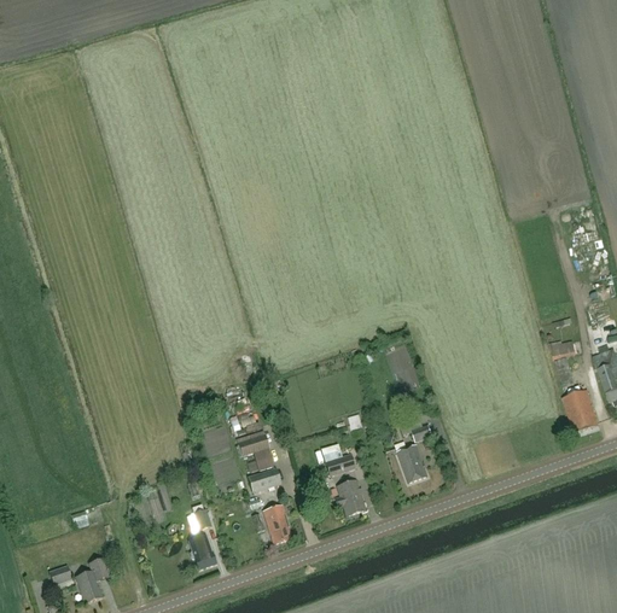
[(580,337),(548,343),(552,357),(574,352),(574,351),(582,349),(580,337)]
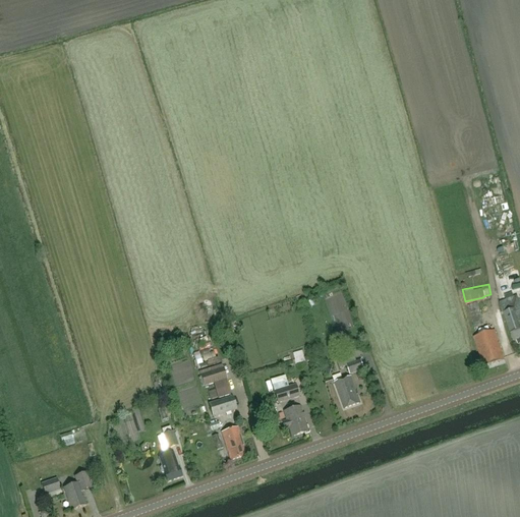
[(513,294),(505,297),(499,299),(512,338),(519,334),(519,304),(516,293),(513,294)]
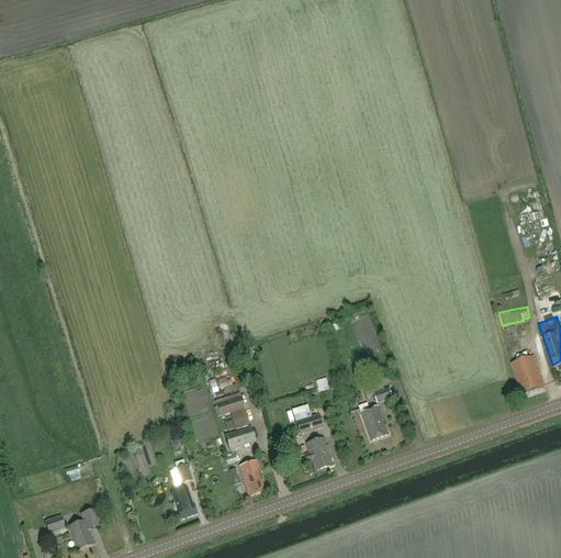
[(503,326),(506,335),(511,350),(520,347),(516,332),(514,323),(503,326)]
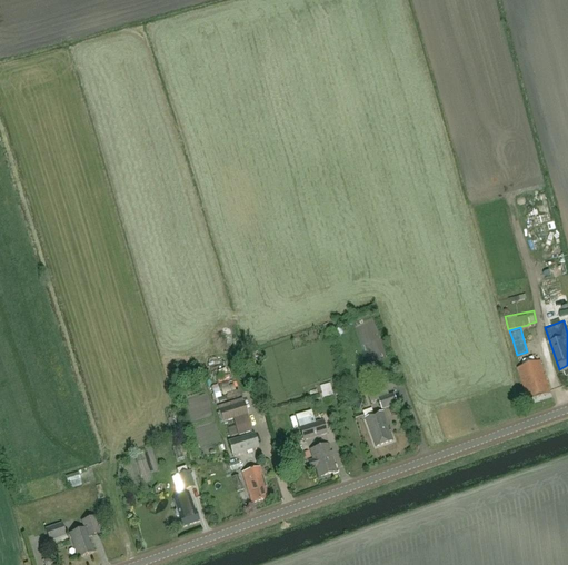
[(539,357),(516,365),(527,398),(550,390),(539,357)]
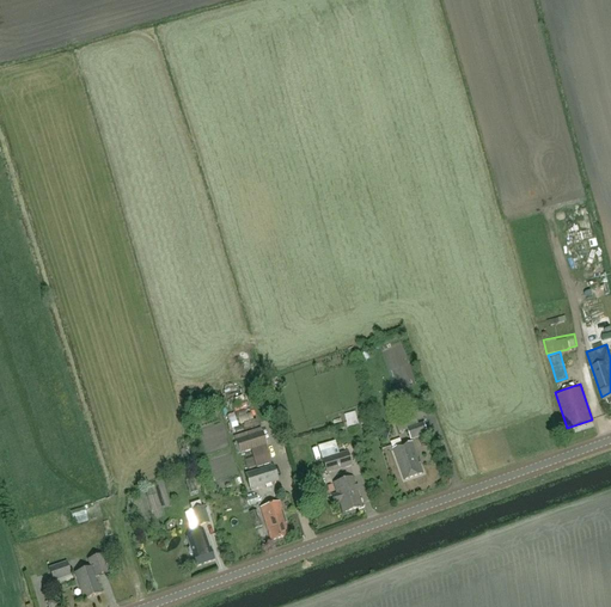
[(237,410),(250,408),(248,397),(234,400),(237,410)]
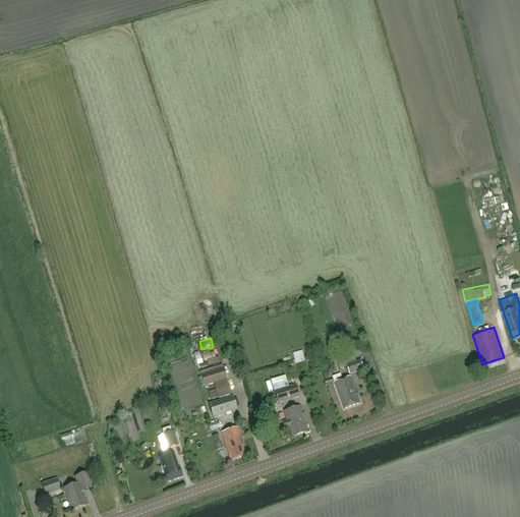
[(193,347),(197,359),(203,357),(198,345),(193,347)]
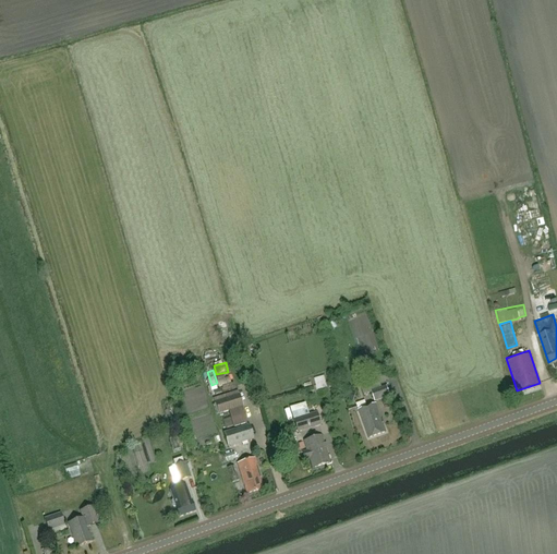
[(317,387),(326,385),(323,375),(314,377),(317,387)]
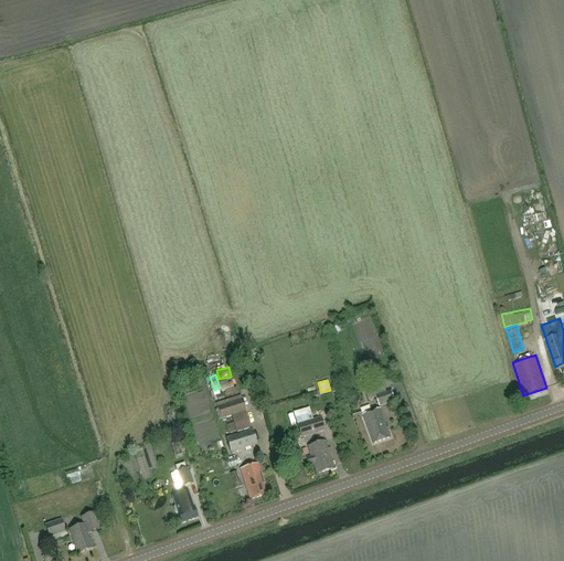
[(368,397),(375,393),(379,403),(394,397),(390,387),(385,388),(383,382),(365,389),(368,397)]
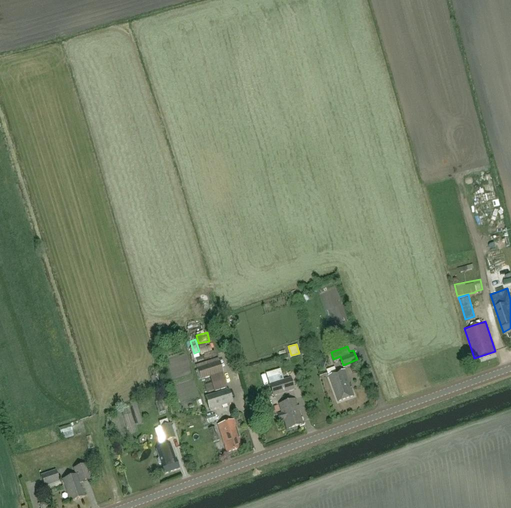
[(217,354),(202,359),(194,362),(199,377),(222,369),(217,354)]
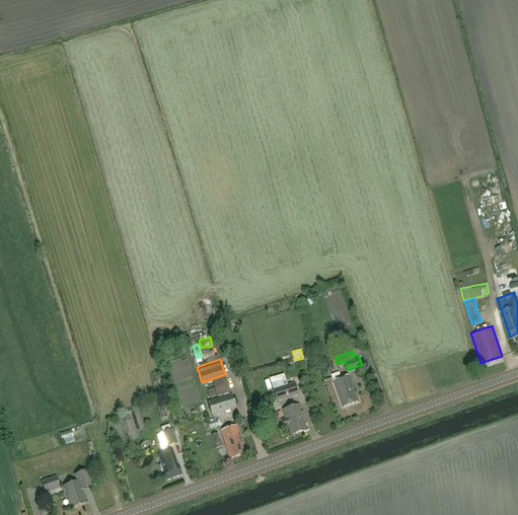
[(321,359),(319,366),(324,367),(327,368),(329,362),(321,359)]
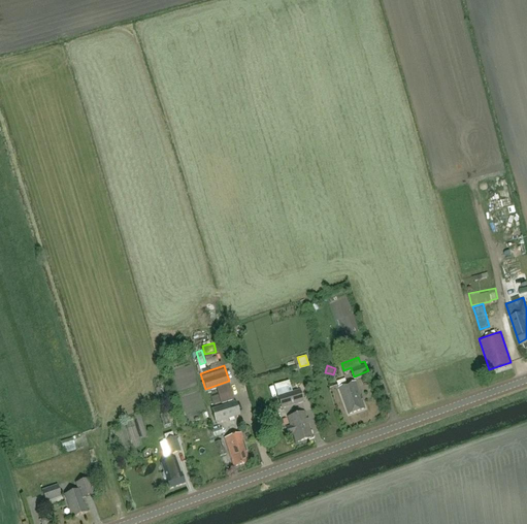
[(274,379),(276,389),(291,386),(289,375),(274,379)]
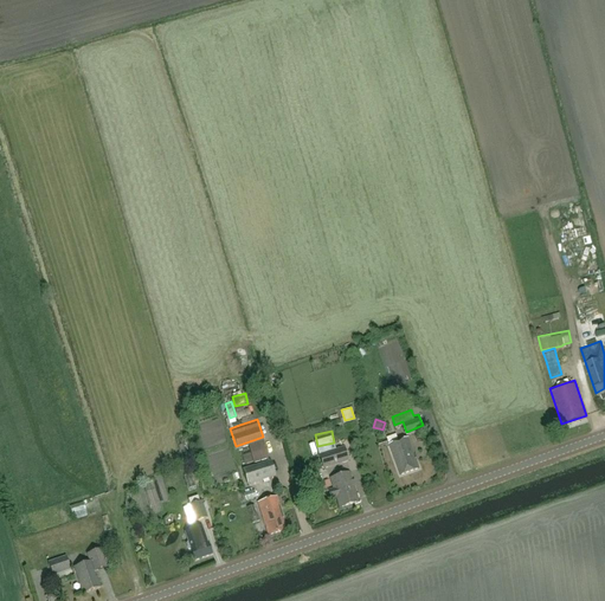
[(407,434),(387,441),(399,472),(418,465),(407,434)]
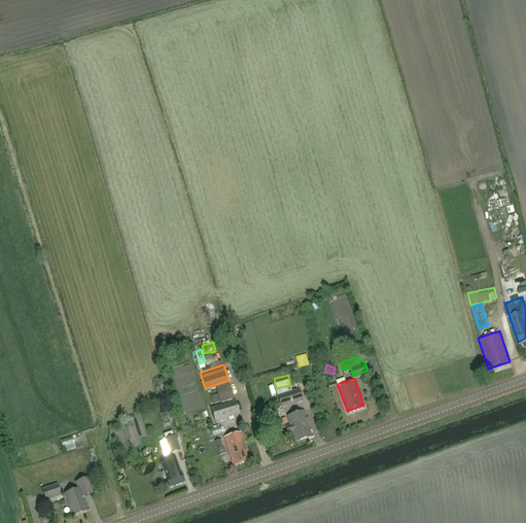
[(290,387),(276,391),(280,405),(302,397),(297,385),(290,387)]
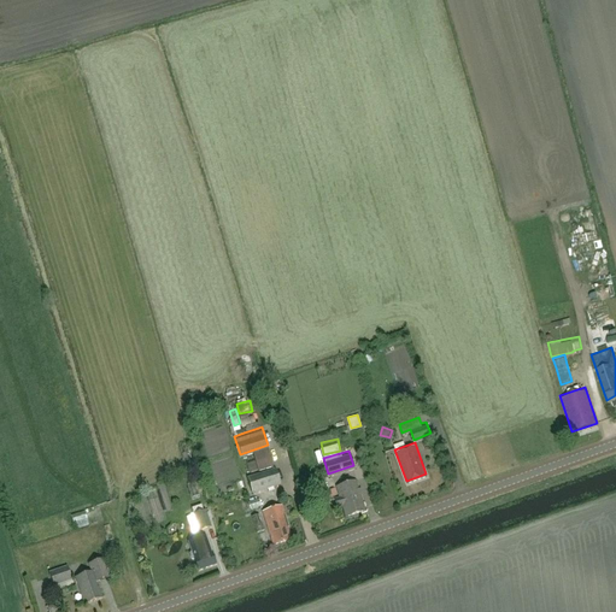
[(251,489),(280,481),(275,464),(246,474),(251,489)]
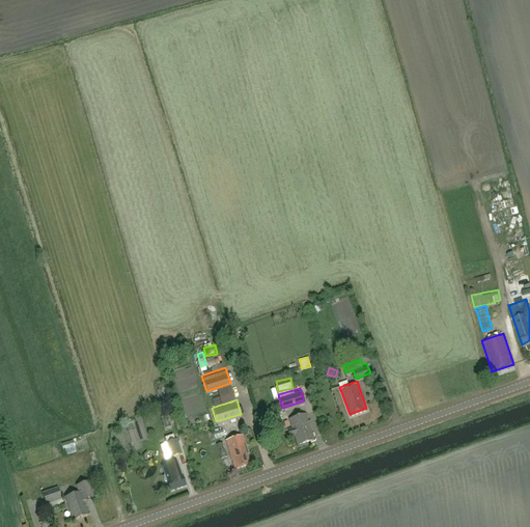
[(313,437),(305,411),(288,416),(290,425),(286,426),(288,434),(294,433),(296,442),(313,437)]
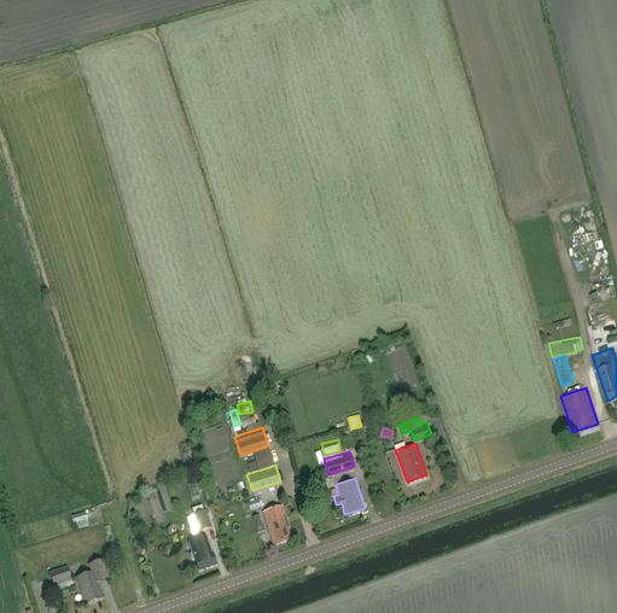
[(261,509),(272,542),(291,536),(280,503),(261,509)]
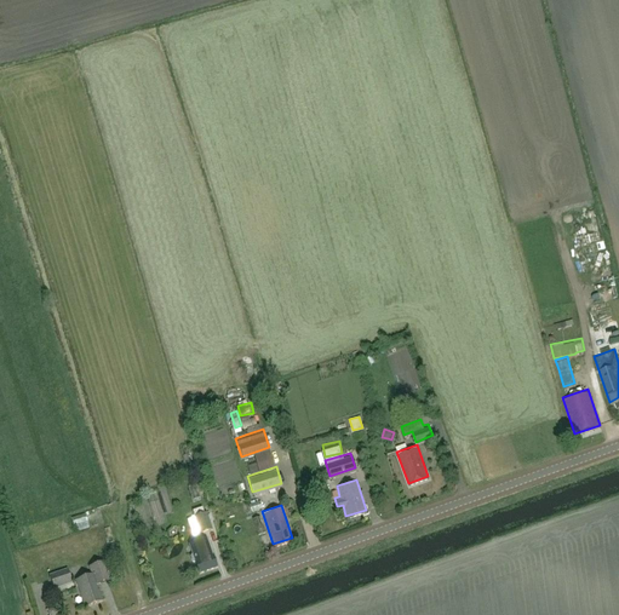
[(198,529),(210,526),(204,507),(191,511),(198,529)]
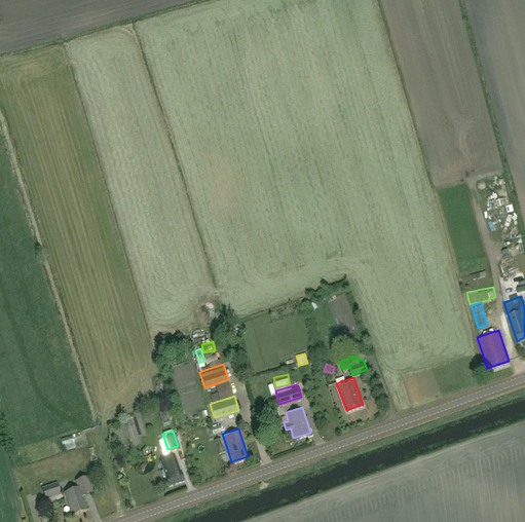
[(218,451),(224,449),(219,436),(213,437),(218,451)]
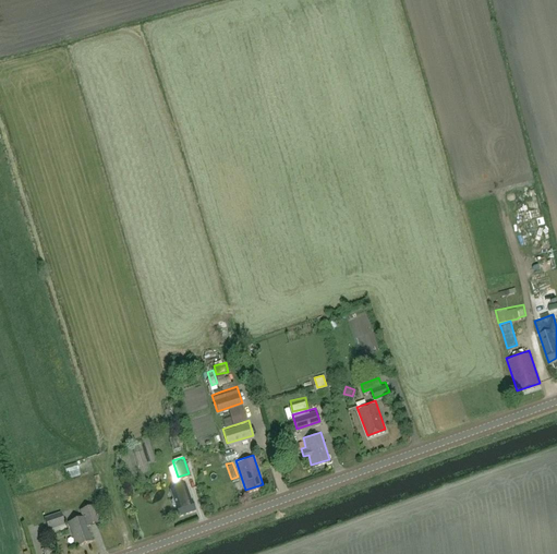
[(185,482),(169,488),(172,496),(170,498),(172,503),(174,504),(178,514),(194,508),(191,497),(185,482)]
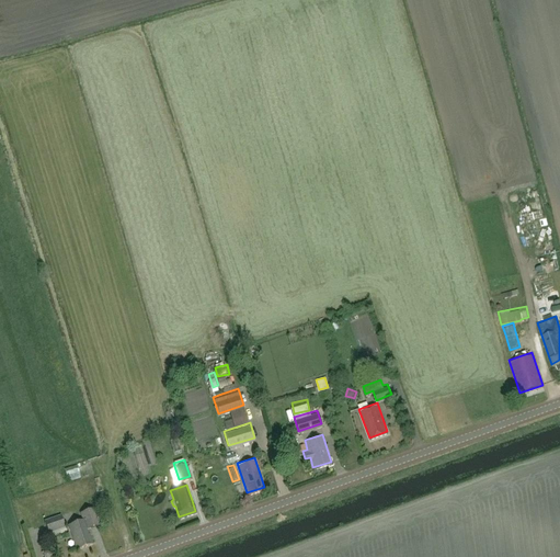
[(82,516),(67,522),(76,546),(91,541),(88,531),(87,531),(86,526),(99,521),(93,504),(79,510),(82,516)]
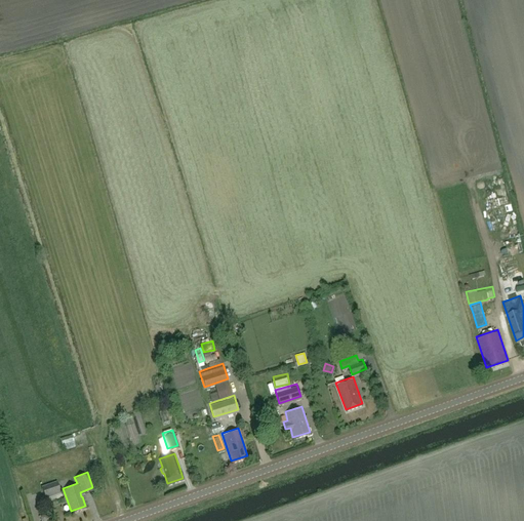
[(56,478),(40,484),(45,495),(61,490),(56,478)]
